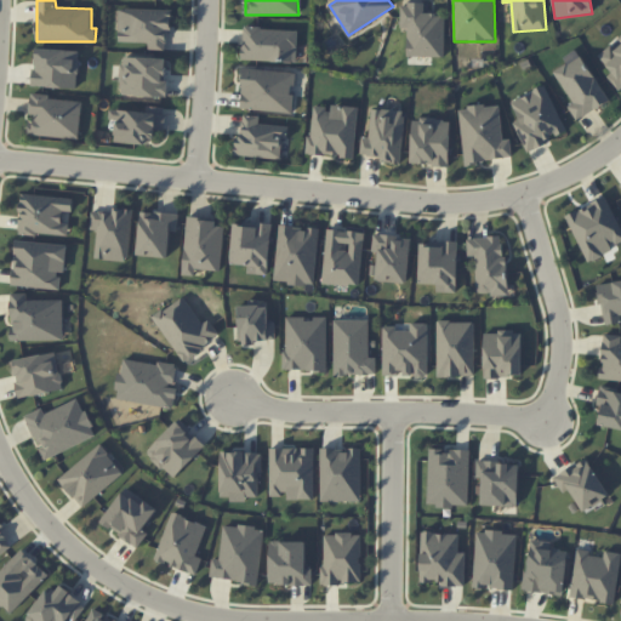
[(406,56),(445,57),(445,13),(425,13),(425,3),(402,3),(400,28),(408,28),(406,56)]
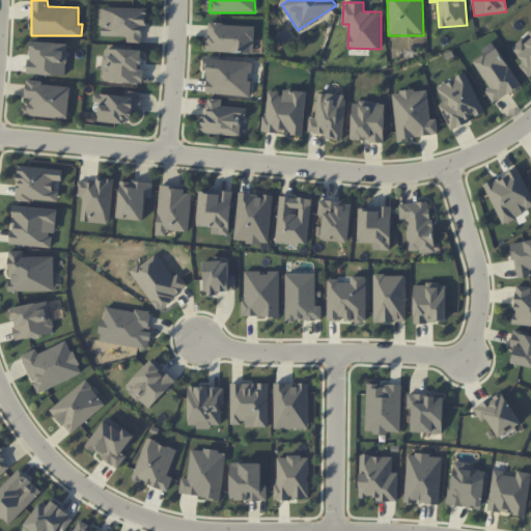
[(102,35),(127,36),(127,43),(142,44),(142,26),(146,26),(147,8),(103,6),(102,35)]
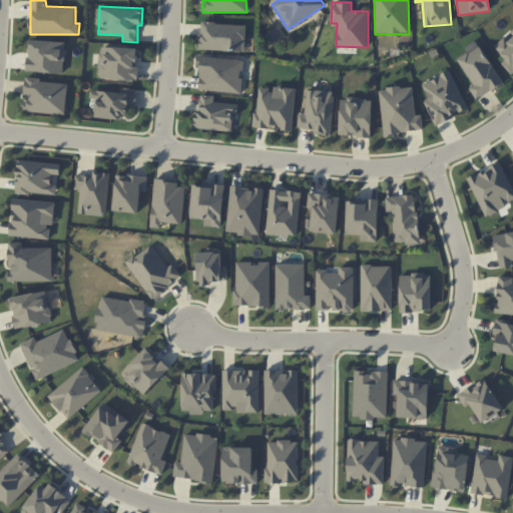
[(245,24),(201,23),(200,50),(245,51),(245,24)]
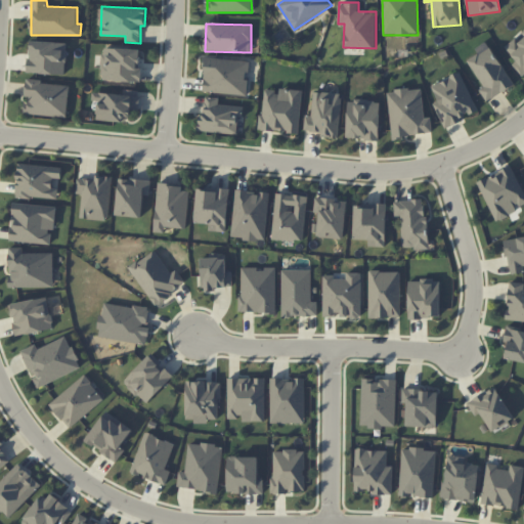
[(516,38),(505,47),(516,60),(512,63),(522,76),(523,74),(523,33),(517,39),(516,38)]
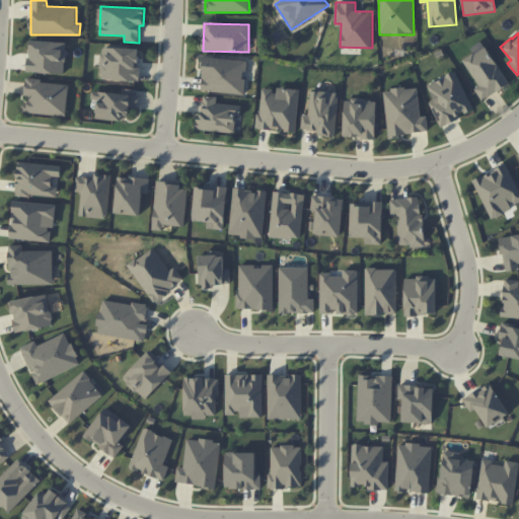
[(27,72),(65,73),(66,42),(29,41),(27,72)]
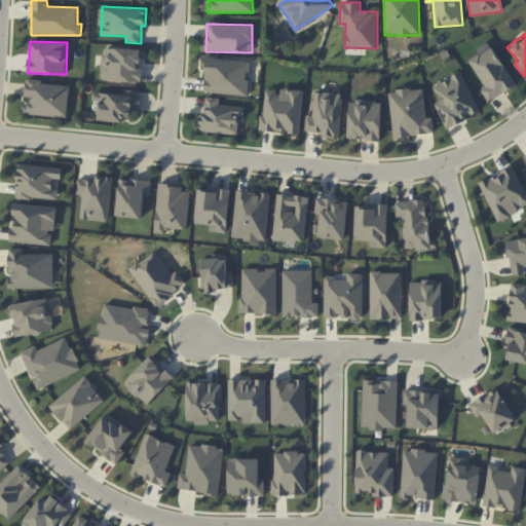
[(486,87),(481,90),(488,102),(516,85),(492,46),(470,61),(486,87)]
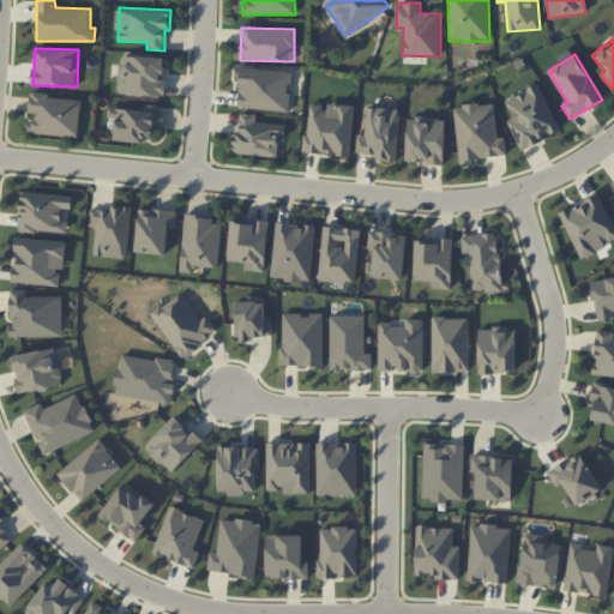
[(164,58),(120,56),(120,95),(166,95),(167,78),(163,78),(164,58)]
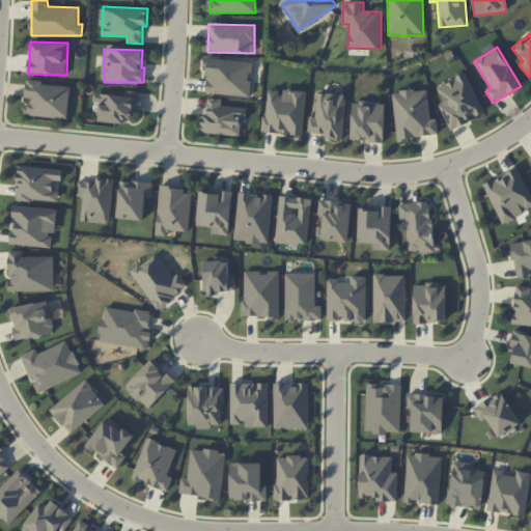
[(252,61),(207,58),(205,92),(250,95),(252,61)]
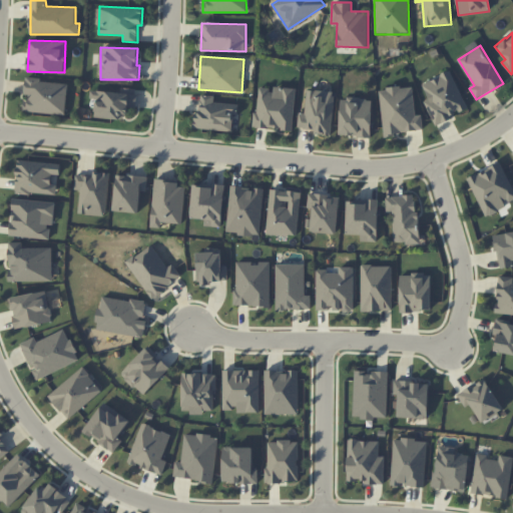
[(468,109),(451,70),(422,83),(429,98),(424,101),(435,124),(468,109)]
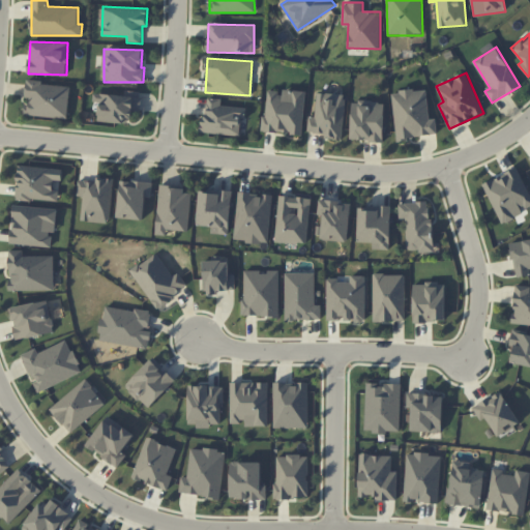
[(25,115),(68,118),(70,85),(27,82),(25,97),(27,97),(25,115)]
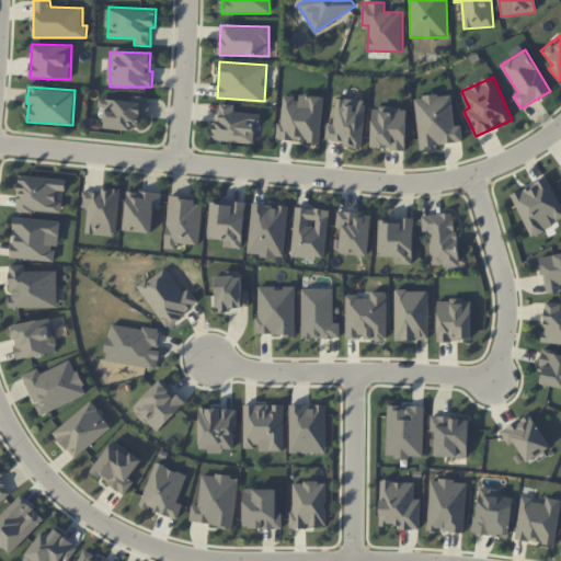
[(320,142),(324,96),(297,94),(297,96),(283,95),(278,138),(320,142)]
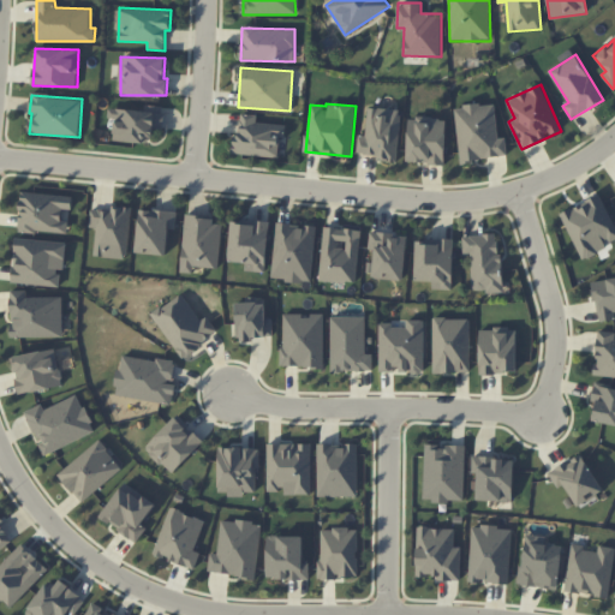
[(459,161),(508,156),(506,137),(499,138),(495,103),(454,107),(459,161)]
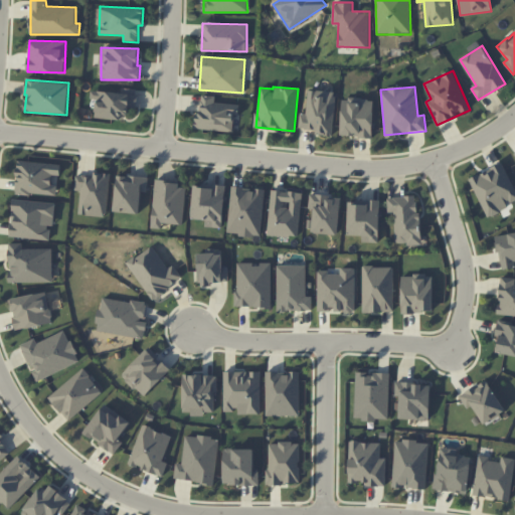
[(93,91),(92,100),(97,100),(96,117),(129,118),(129,108),(137,109),(138,89),(122,88),(121,93),(93,91)]
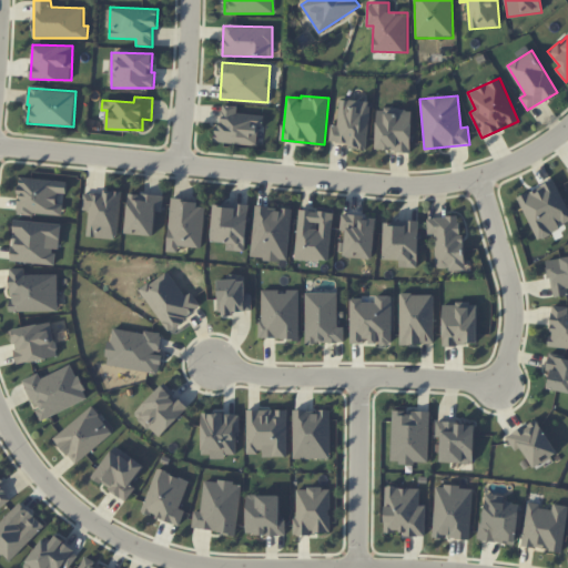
[(369,101),(340,99),(338,125),(331,124),(330,141),(348,142),(347,148),(367,149),(369,101)]
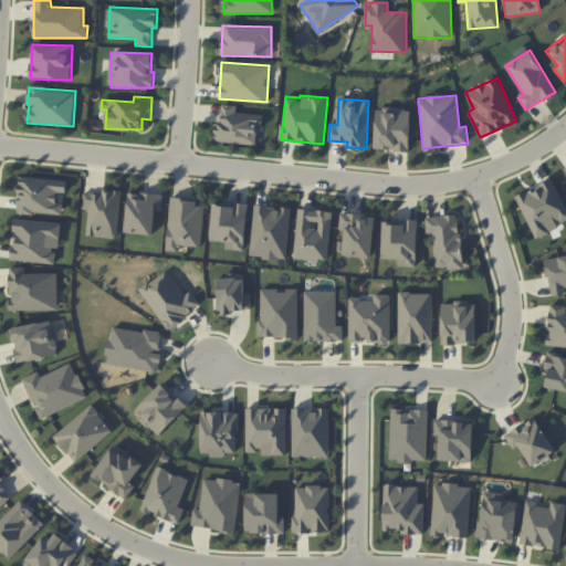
[(263,115),(236,112),(237,106),(220,104),(216,140),(255,145),(258,125),(262,126),(263,115)]
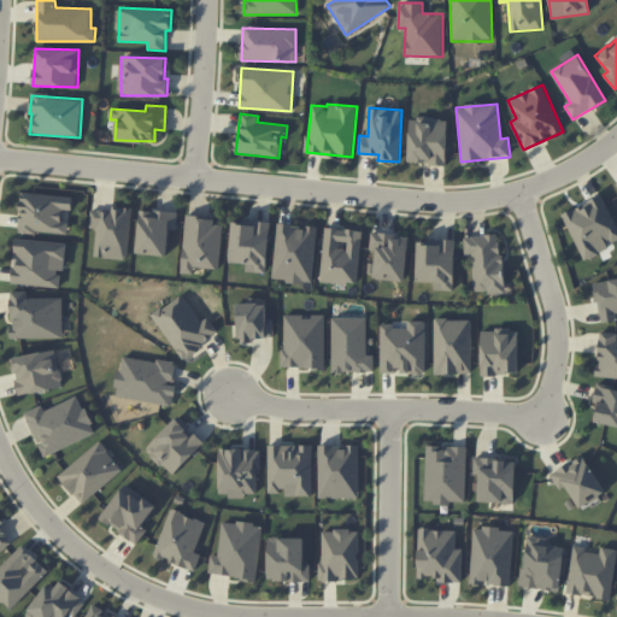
[(447,118),(410,118),(409,163),(446,164),(447,118)]
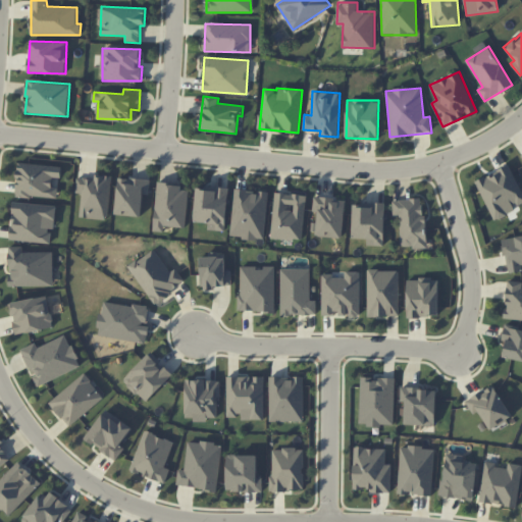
[(55,198),(56,178),(61,178),(62,166),(18,163),(16,196),(55,198)]
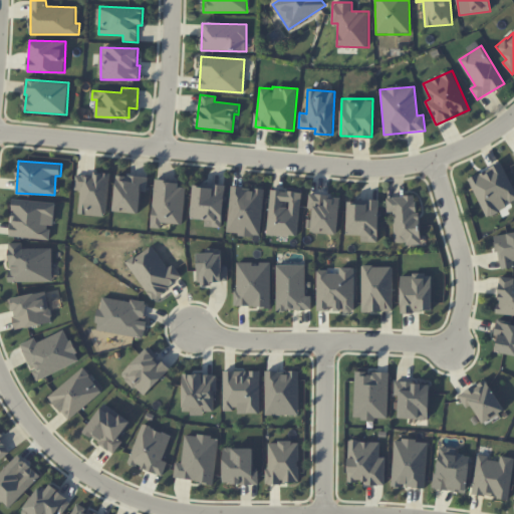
[(487,217),(508,208),(506,204),(513,200),(513,188),(502,162),(468,178),(487,217)]
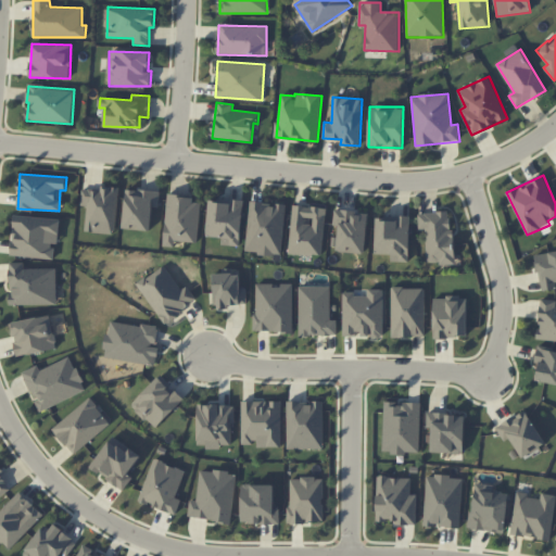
[(80,205),(88,205),(85,231),(114,235),(119,188),(102,186),(101,190),(83,188),(80,205)]
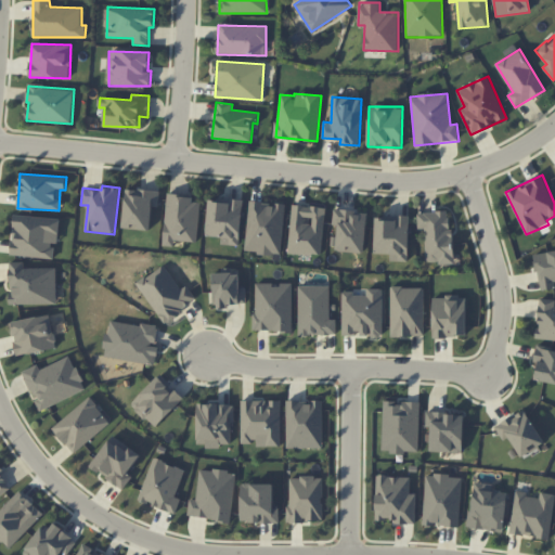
[(152,206),(159,207),(159,191),(126,189),(124,228),(151,230),(152,206)]
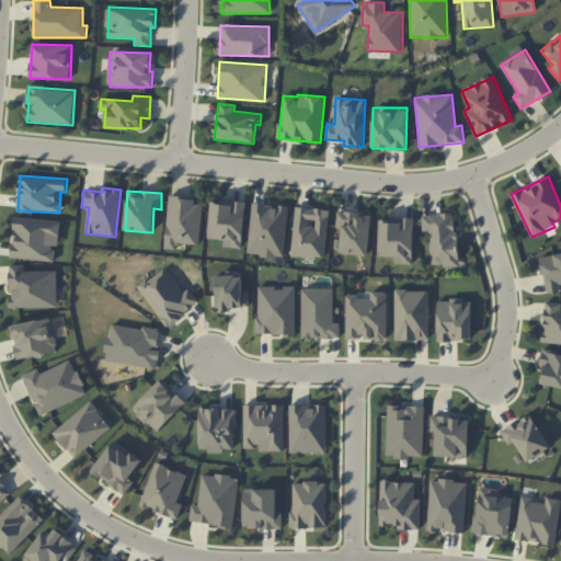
[(176,243),(199,244),(203,205),(194,204),(194,196),(169,195),(165,249),(176,249),(176,243)]
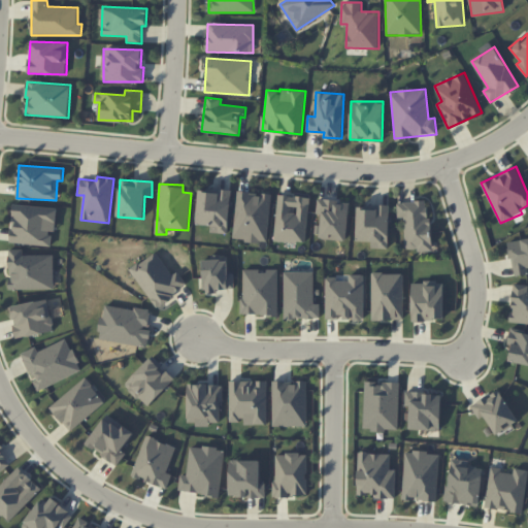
[(196,225),(211,226),(210,232),(228,233),(231,191),(199,188),(196,225)]
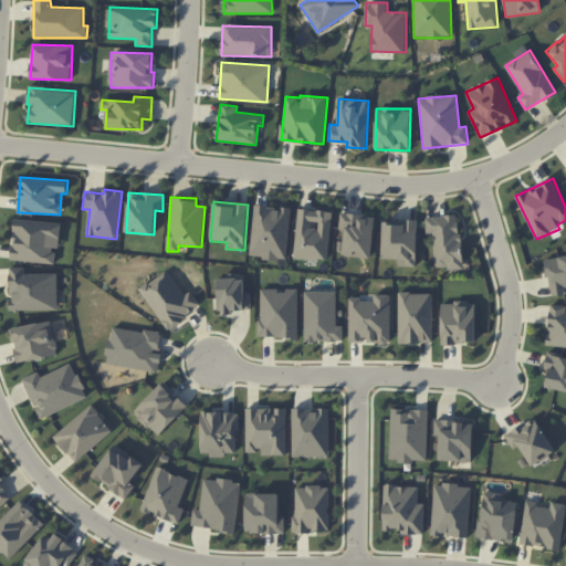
[(250,257),(287,260),(291,208),(254,206),(250,257)]
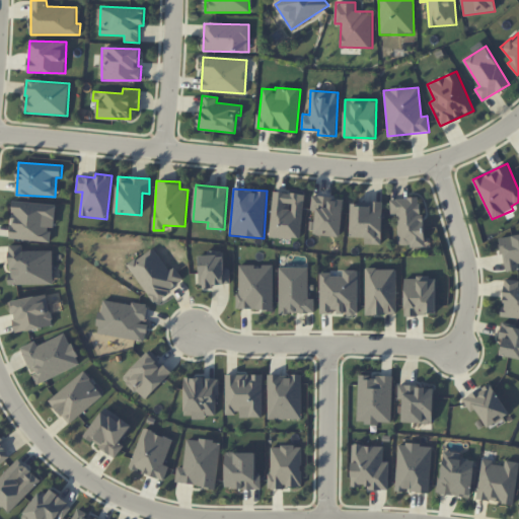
[(269,236),(300,239),(305,195),(274,192),(269,236)]
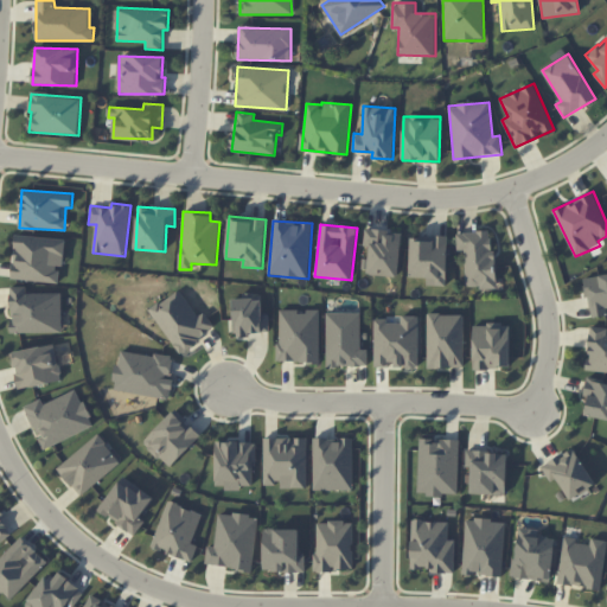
[(368,275),(400,276),(402,231),(365,229),(364,247),(370,247),(368,275)]
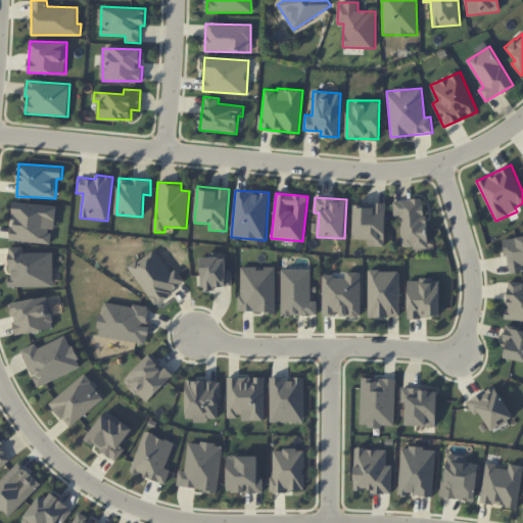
[(400,216),(401,248),(427,247),(425,199),(393,200),(393,216),(400,216)]
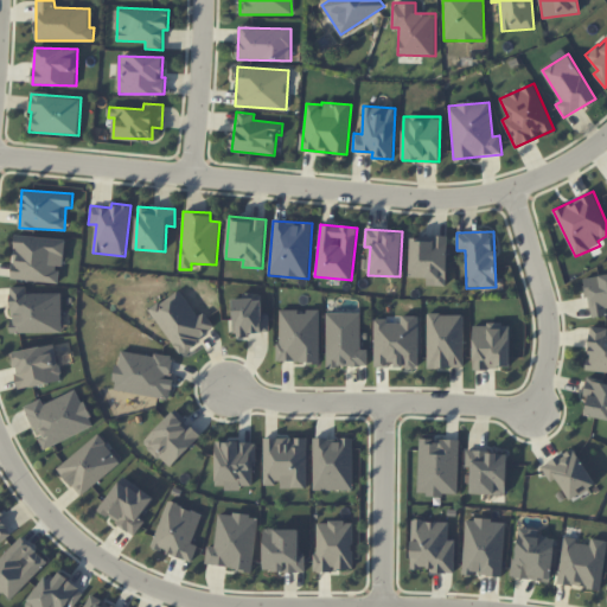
[(59,283),(61,268),(63,268),(66,240),(17,235),(12,279),(59,283)]
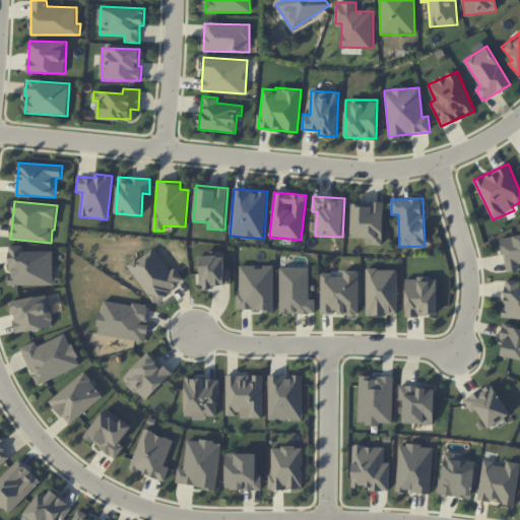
[(384,203),(352,201),(350,238),(366,238),(366,244),(383,245),(384,203)]
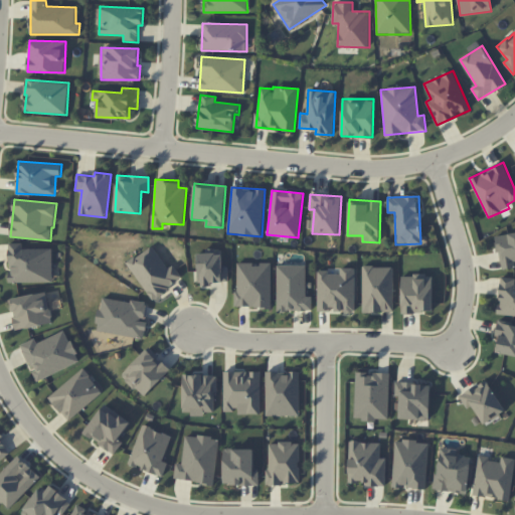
[(514,265),(514,261),(514,232),(496,235),(501,270),(514,267),(514,265)]
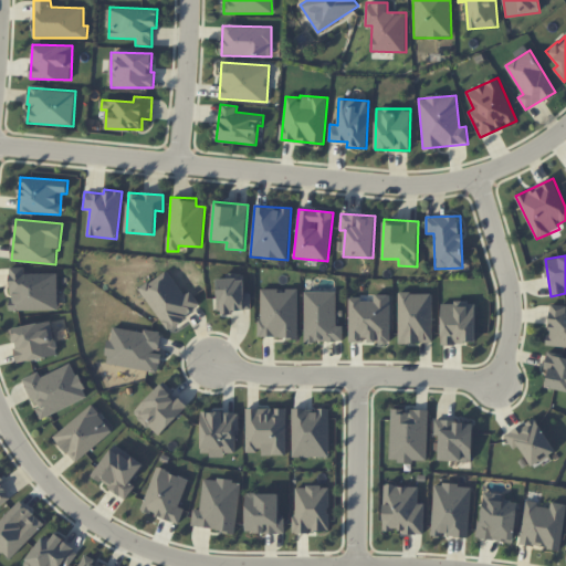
[(58,273),(25,273),(25,266),(10,268),(11,300),(9,300),(9,311),(58,310),(58,273)]
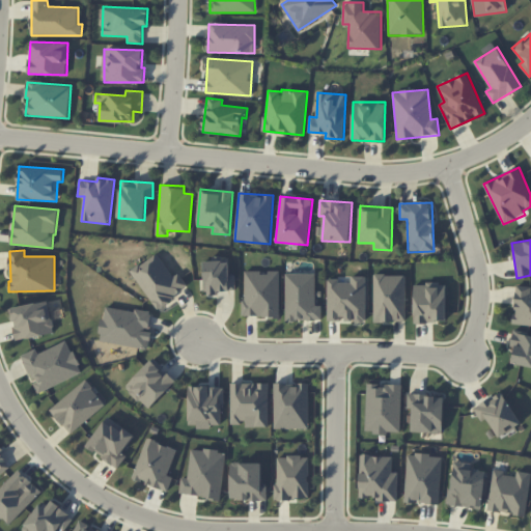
[(189,286),(178,273),(173,277),(157,253),(131,272),(157,309),(189,286)]
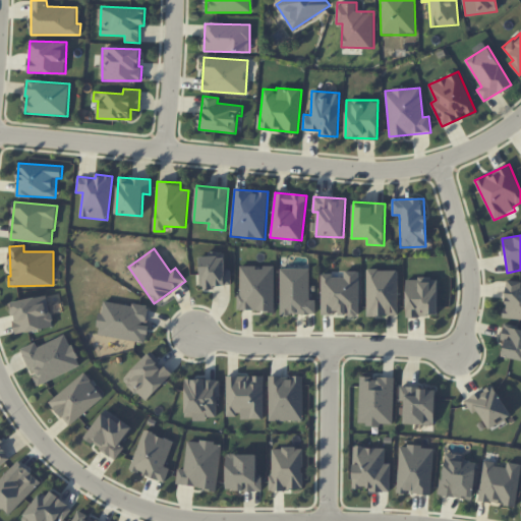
[(199,256),(200,287),(231,286),(231,270),(225,270),(225,253),(209,254),(209,256),(199,256)]
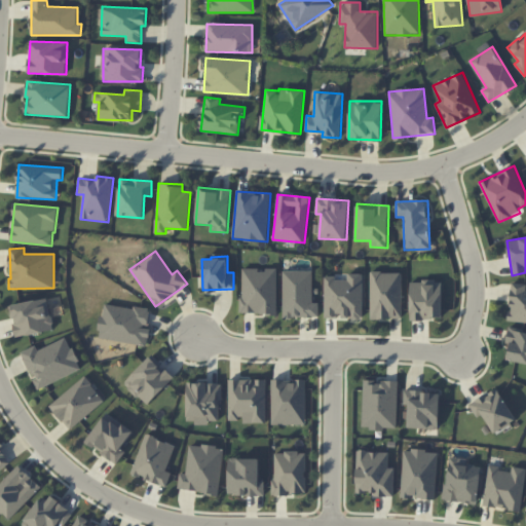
[(241,313),(277,313),(277,268),(265,268),(265,269),(241,269),(241,313)]
